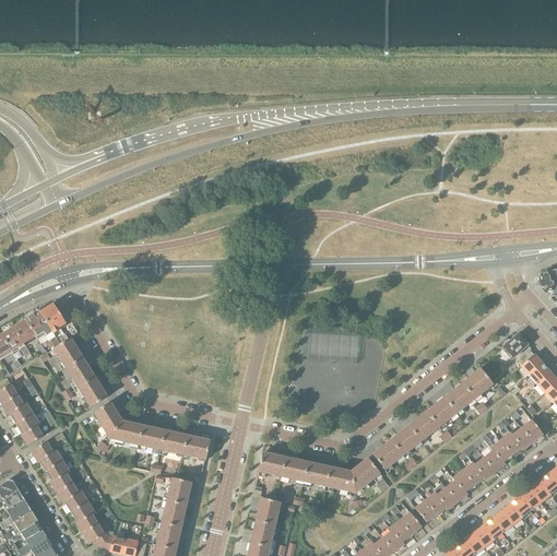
[(553,295),(556,294),(556,285),(556,280),(555,280),(553,270),(550,270),(550,269),(546,270),(546,271),(542,272),(545,286),(548,285),(549,291),(548,291),(553,295)]
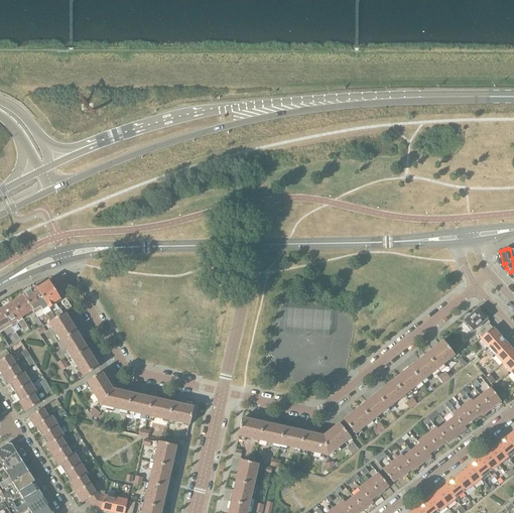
[(44,282),(38,286),(51,305),(54,310),(57,316),(65,311),(60,305),(58,306),(56,302),(54,300),(61,296),(61,295),(50,278),(48,279),(43,282),(44,282)]
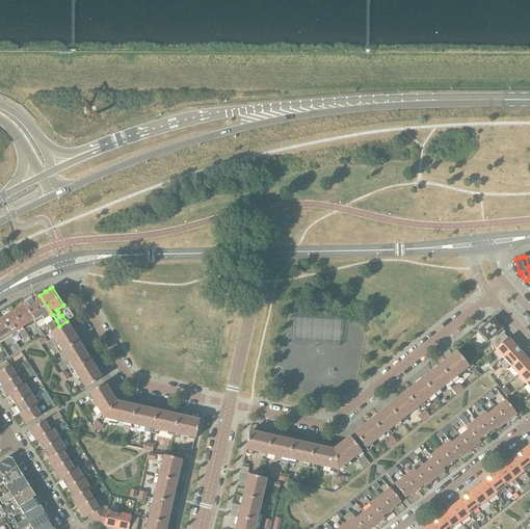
[(27,300),(25,302),(36,320),(44,316),(45,318),(46,317),(51,324),(56,320),(53,315),(40,295),(38,293),(31,298),(30,297),(27,300)]
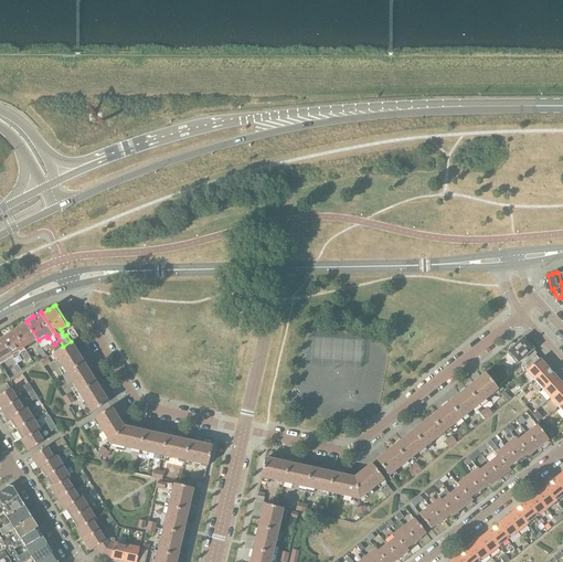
[(14,329),(27,348),(39,340),(27,321),(21,325),(21,324),(17,327),(17,328),(14,329)]
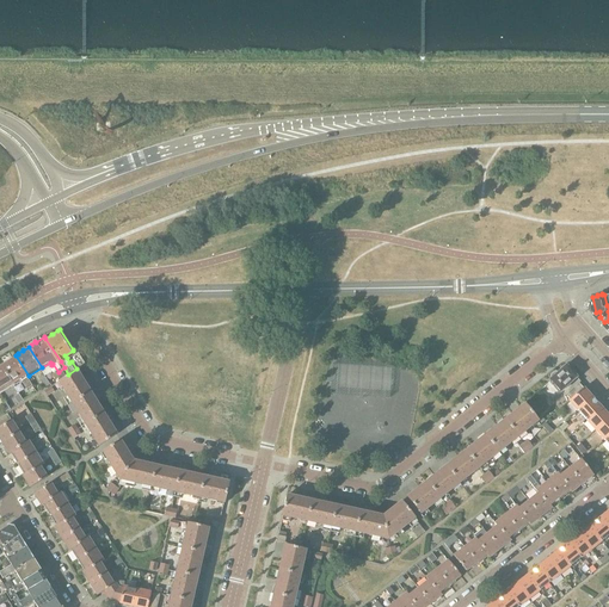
[(5,361),(2,363),(14,381),(22,376),(29,385),(34,383),(29,376),(16,355),(10,359),(10,358),(5,361)]
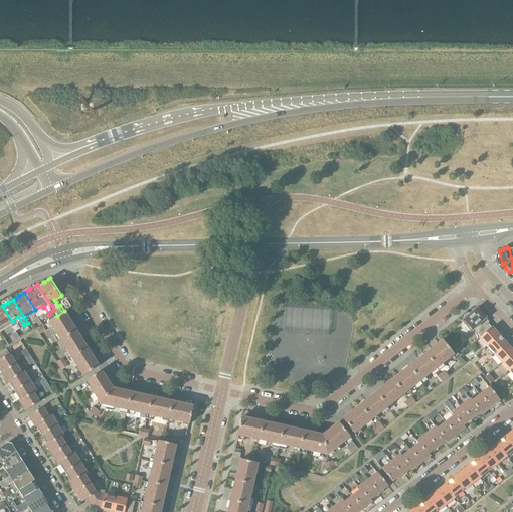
[(487,315),(478,305),(471,312),(469,311),(465,314),(465,316),(463,318),(472,328),(487,315)]
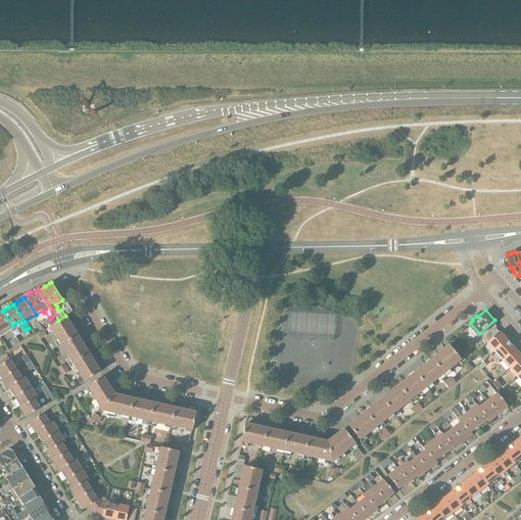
[(0,331),(2,335),(13,328),(12,326),(2,311),(0,312),(0,331)]
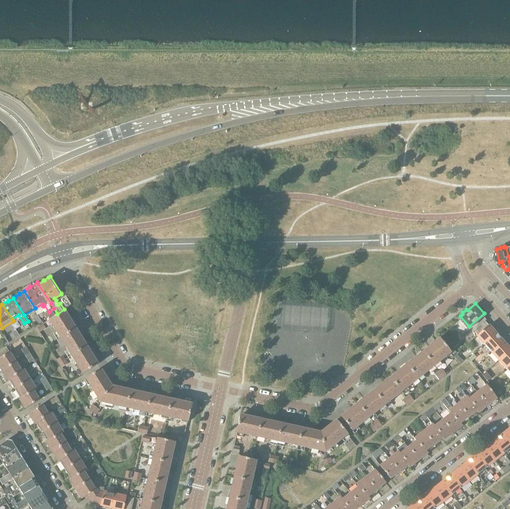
[(77,326),(70,315),(66,308),(64,309),(57,314),(51,317),(62,335),(77,326)]
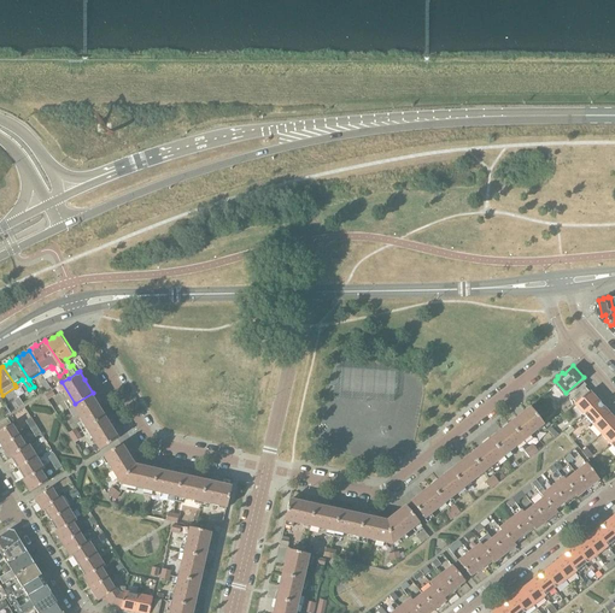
[(577,401),(585,411),(599,399),(586,383),(573,395),(578,400),(577,401)]
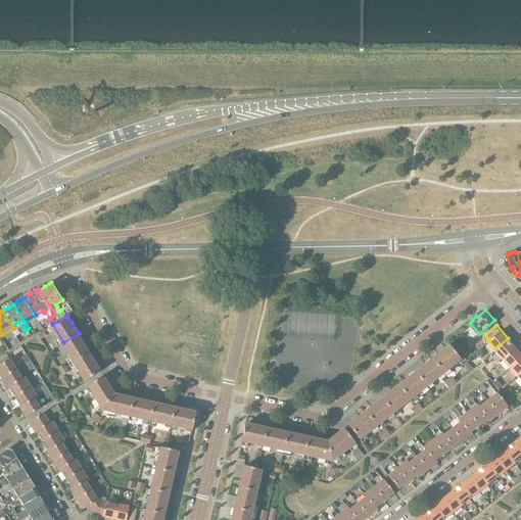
[(79,333),(63,342),(75,361),(90,351),(79,333)]
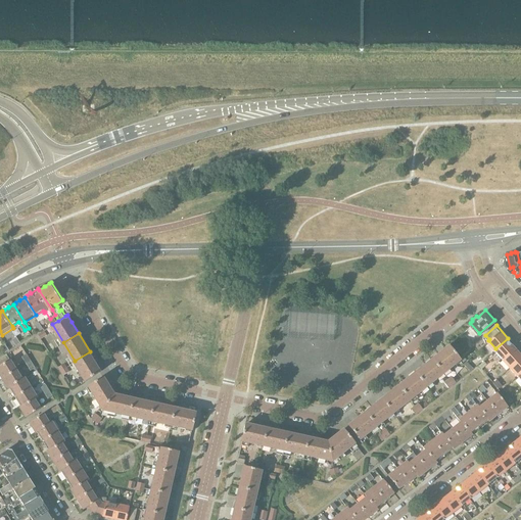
[(504,358),(516,346),(508,338),(495,348),(504,358)]
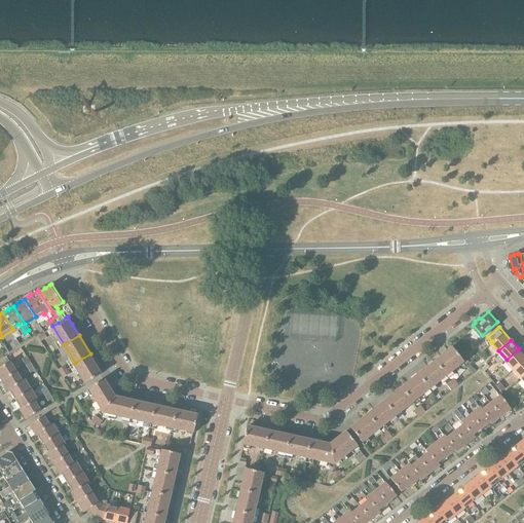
[(453,345),(436,360),(446,374),(463,360),(453,345)]
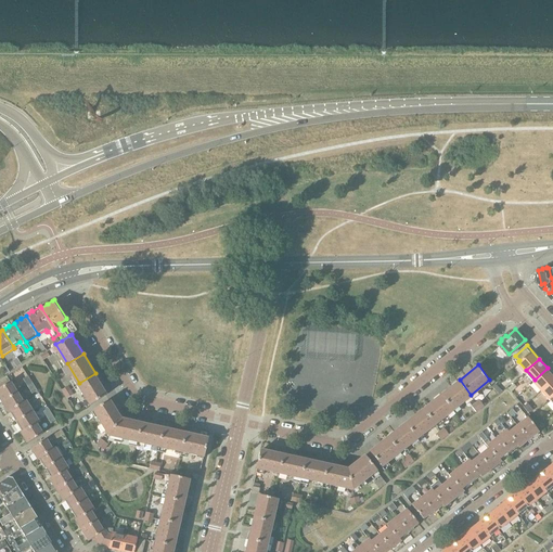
[(535,380),(542,388),(552,379),(552,373),(548,368),(535,380)]
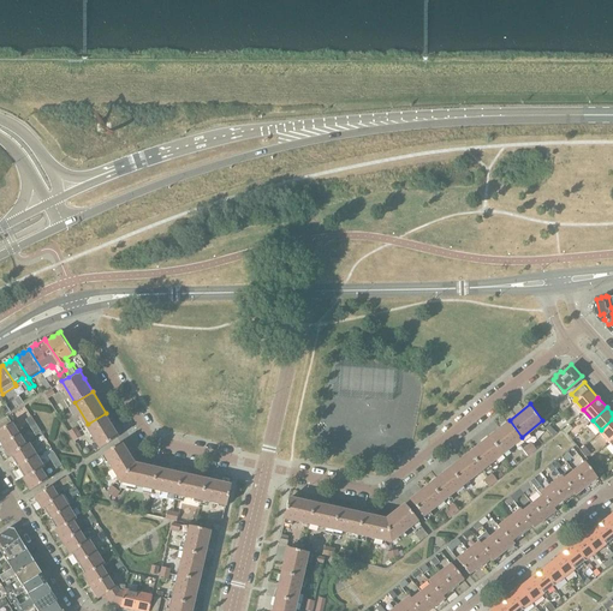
[(106,413),(88,424),(101,445),(119,435),(106,413)]
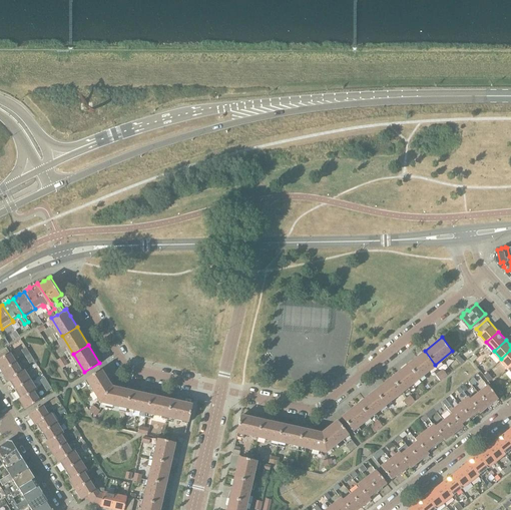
[(17,361),(11,351),(8,346),(0,350),(0,363),(0,364),(4,369),(14,363),(17,361)]
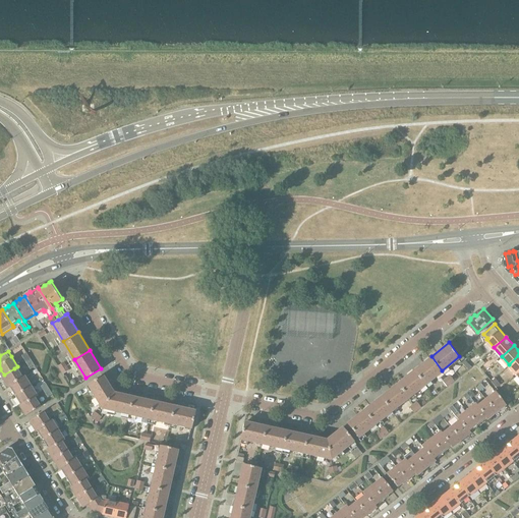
[(33,357),(27,351),(23,353),(27,360),(33,357)]
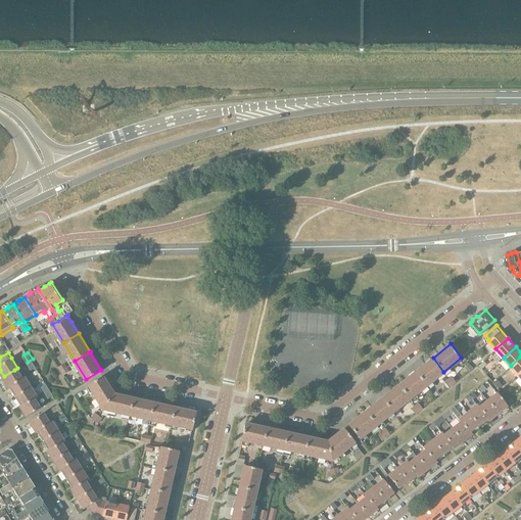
[(519,375),(520,373),(520,357),(511,366),(519,375)]
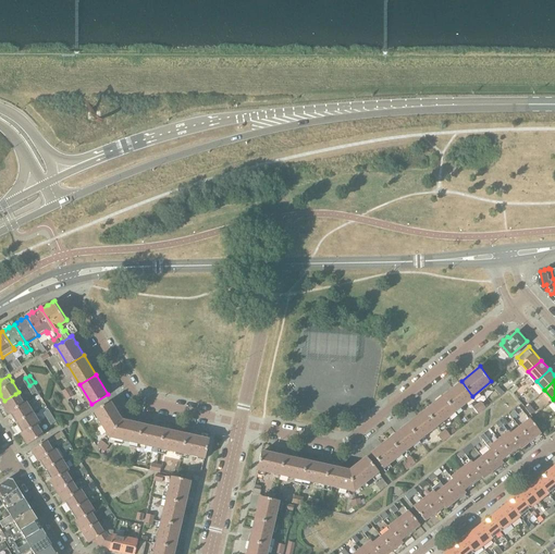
[(461,381),(444,394),(456,409),(472,396),(461,381)]
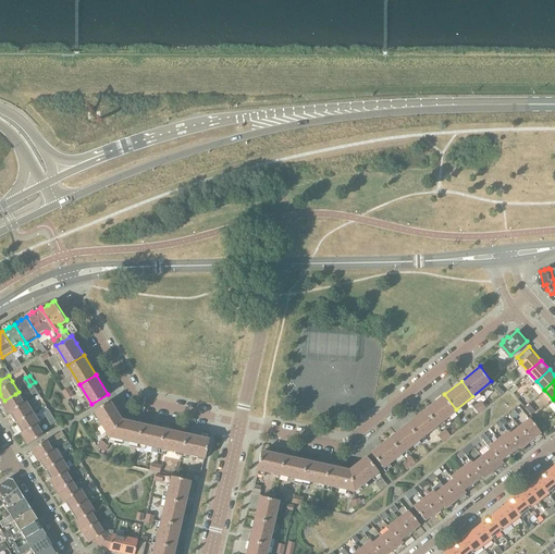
[(34,393),(39,390),(35,382),(29,385),(34,393)]
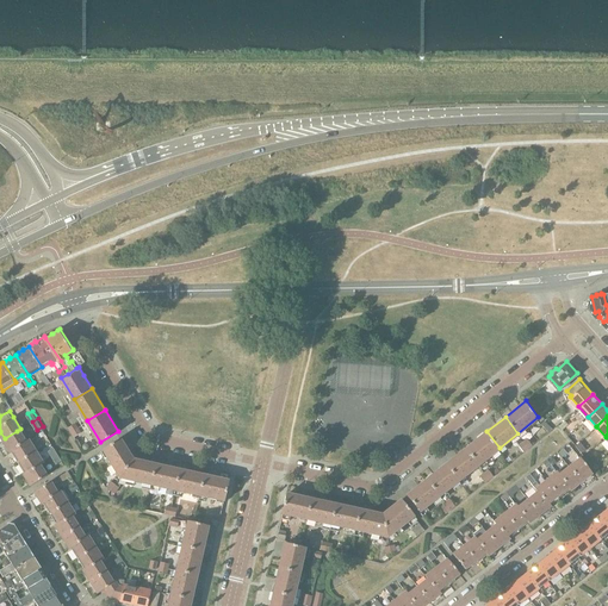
[(553,428),(546,418),(543,422),(550,430),(553,428)]
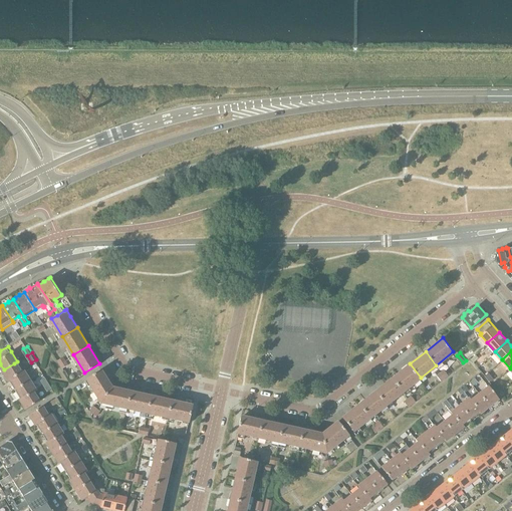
[(17,373),(22,370),(17,361),(14,363),(4,369),(10,379),(13,378),(16,376),(17,373)]
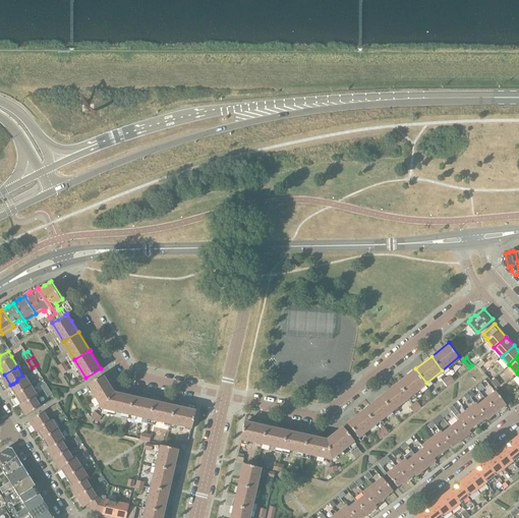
[(415,368),(399,382),(409,396),(426,383),(415,368)]
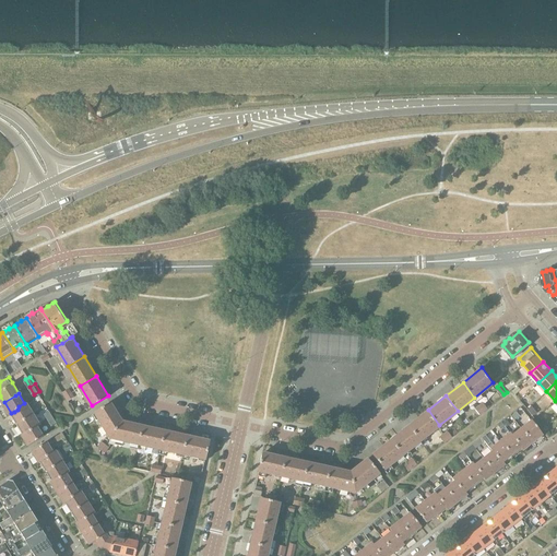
[(485,410),(489,406),(484,400),(481,403),(485,410)]
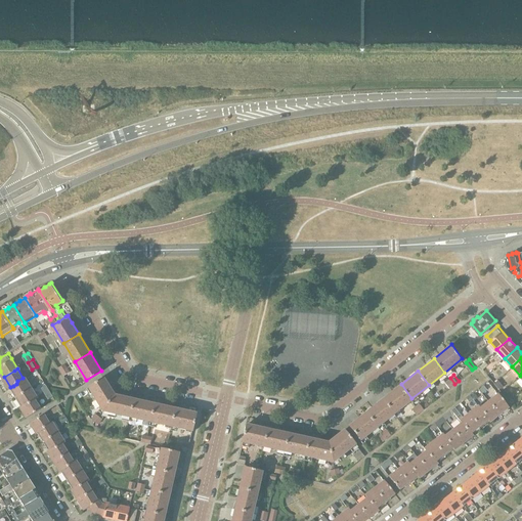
[(32,386),(26,376),(23,378),(17,381),(16,384),(13,386),(15,389),(14,391),(16,393),(17,394),(18,394),(32,386)]
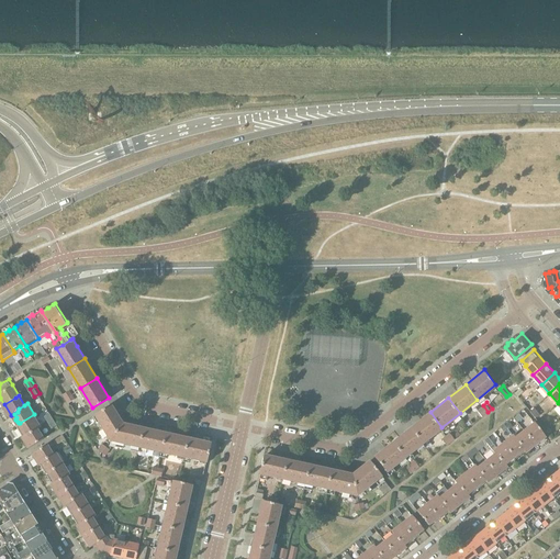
[(112,438),(124,422),(112,403),(96,413),(112,438)]
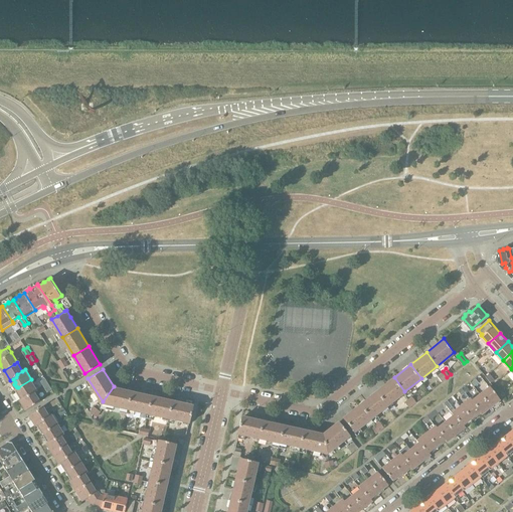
[(443,371),(439,374),(444,380),(447,377),(443,371)]
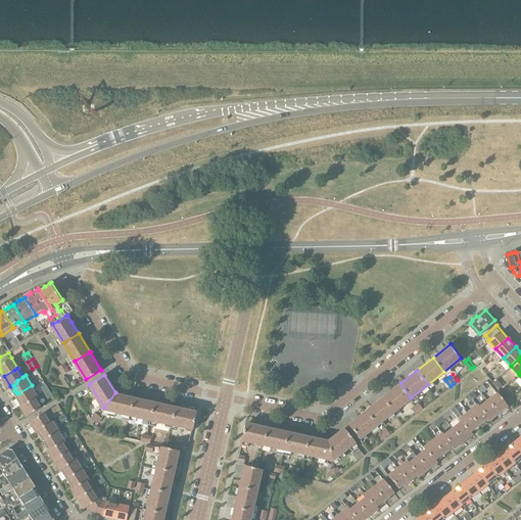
[(494,380),(499,387),(503,383),(498,377),(494,380)]
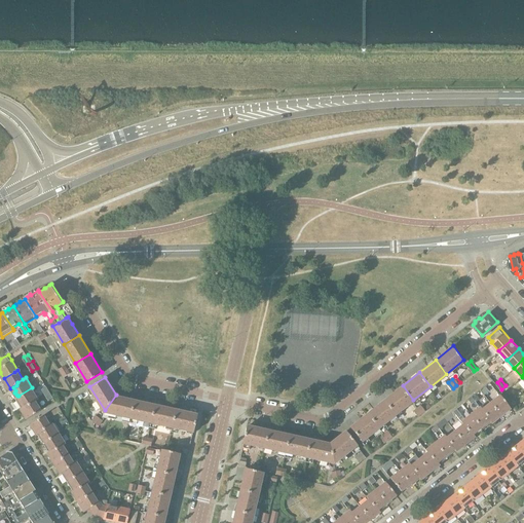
[(403,385),(385,399),(397,413),(413,400),(403,385)]
